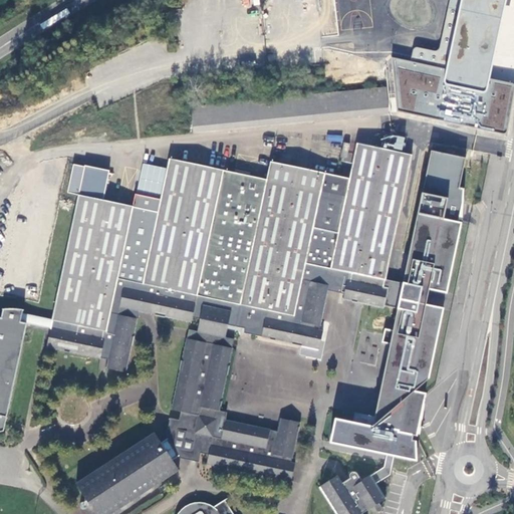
[(477,130),(504,135),(507,131),(513,91),(513,84),(490,79),(506,0),(450,0),(439,50),(416,45),(410,60),(393,58),(399,111),(477,130)]
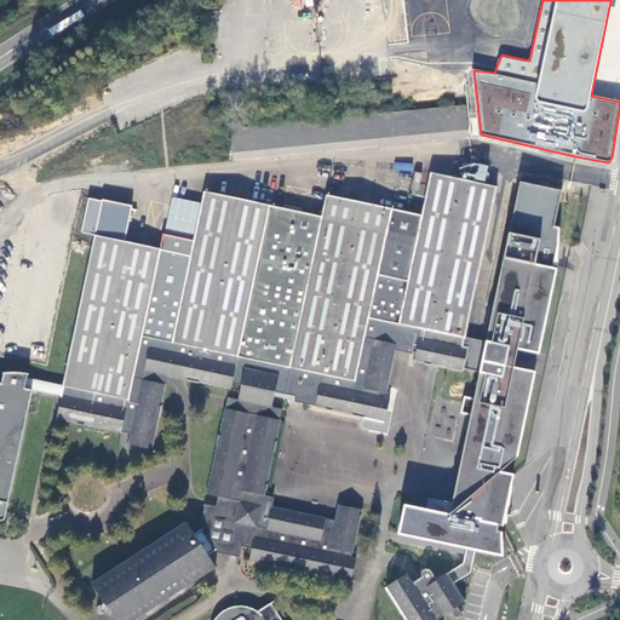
[(395,161),(394,170),(412,172),(413,165),(395,161)]
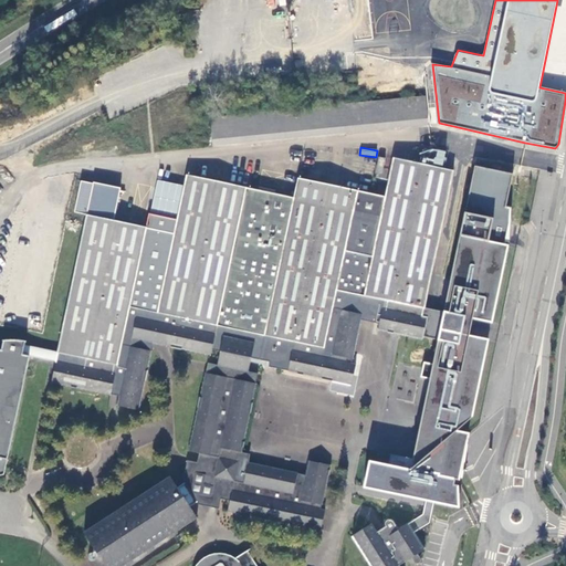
[(0,349),(0,475),(4,475),(29,356),(56,362),(52,381),(121,396),(118,406),(137,410),(150,350),(145,349),(147,341),(153,342),(210,355),(212,349),(220,352),(217,365),(215,364),(212,374),(206,373),(190,451),(199,453),(197,462),(187,460),(184,480),(185,483),(178,488),(170,478),(84,533),(104,565),(123,565),(197,517),(190,507),(197,503),(199,504),(219,509),(221,500),(230,502),(228,511),(321,530),(325,510),(321,509),(314,506),(314,504),(321,505),(329,465),(310,461),(306,475),(305,480),(297,478),(297,473),(250,463),(241,453),(255,383),(251,381),(253,371),(249,370),(251,358),(270,363),(270,367),(353,385),(357,365),(352,364),(346,363),(347,358),(352,359),(360,320),(362,313),(380,318),(379,324),(378,329),(439,342),(412,472),(369,462),(364,489),(459,507),(459,486),(454,485),(456,480),(460,481),(469,435),(456,431),(472,417),(489,341),(509,247),(512,208),(505,207),(513,175),(475,167),(442,321),(422,316),(453,170),(394,158),(390,170),(385,169),(380,185),(387,186),(380,216),(187,175),(175,233),(87,215),(59,353),(24,345),(25,342),(19,339),(9,339),(4,341),(2,350),(0,349)]
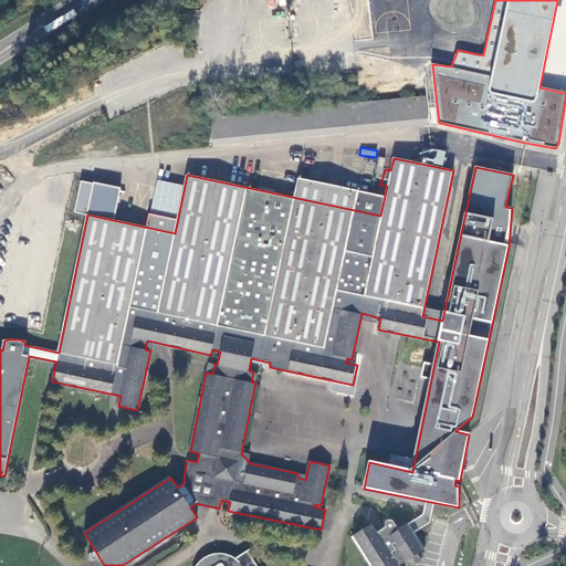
[(360,320),(379,324),(380,318),(362,313),(360,320)]
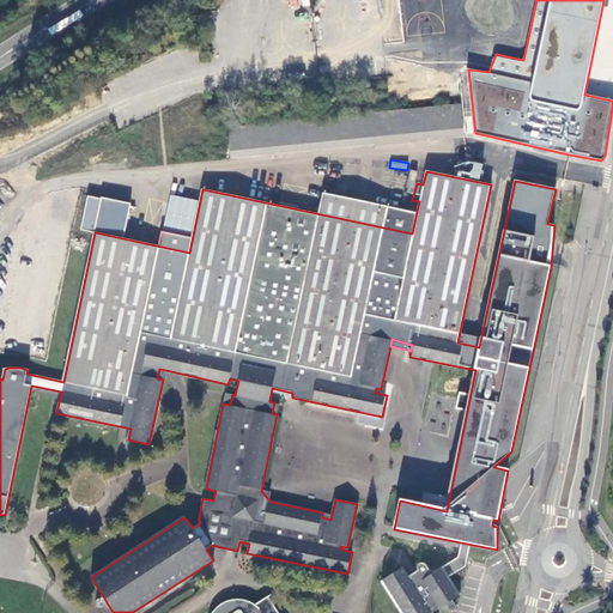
[(383,580),(404,612),(431,612),(432,612),(447,605),(450,611),(453,611),(455,610),(456,608),(456,606),(453,600),(459,596),(448,577),(454,574),(448,564),(431,574),(426,565),(422,564),(419,565),(418,568),(419,570),(408,577),(402,568),(383,580)]
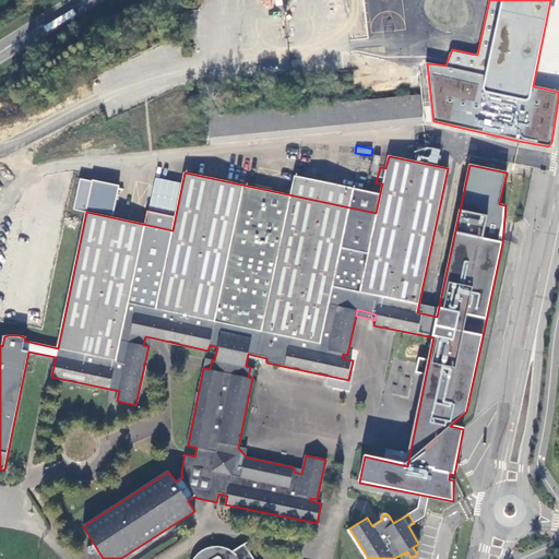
[(207,550),(203,551),(199,555),(194,558),(253,558),(244,545),(232,552),(225,548),(213,548),(207,550)]
